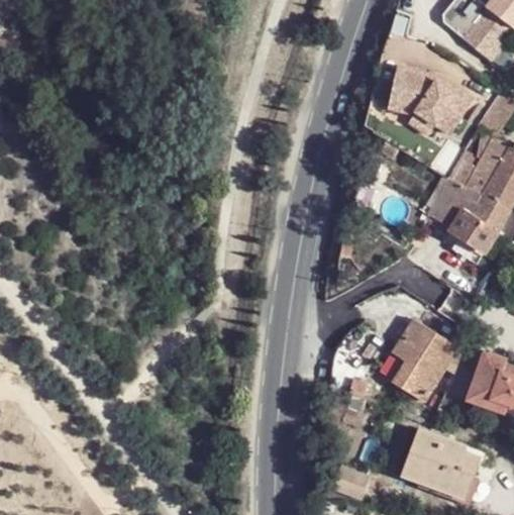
[(513,27),(478,0),(453,0),(442,15),(442,24),(483,54),(486,48),(492,52),(496,45),(502,48),(513,31),(513,27)]
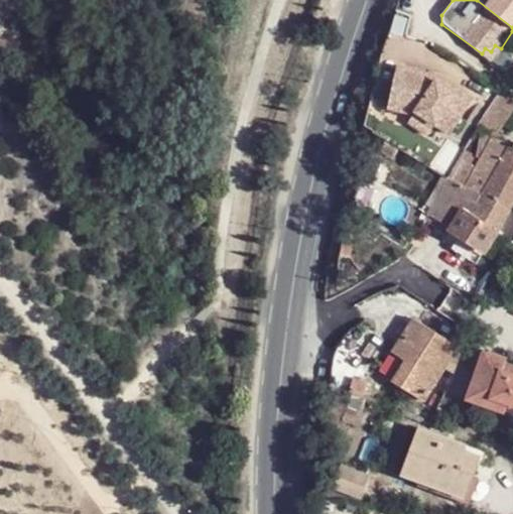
[(477,0),(512,27),(512,0),(477,0)]
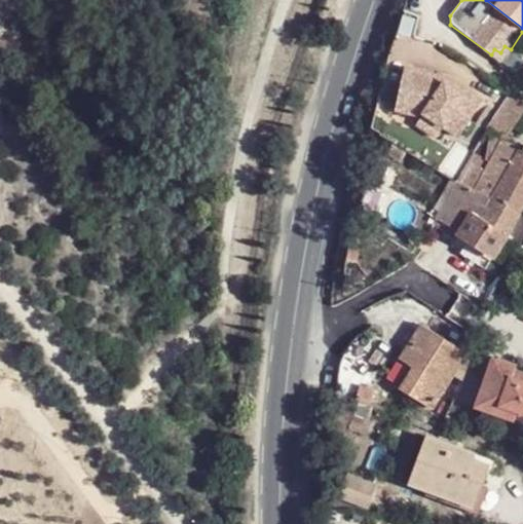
[(522,59),(520,58),(513,69),(522,75),(522,59)]
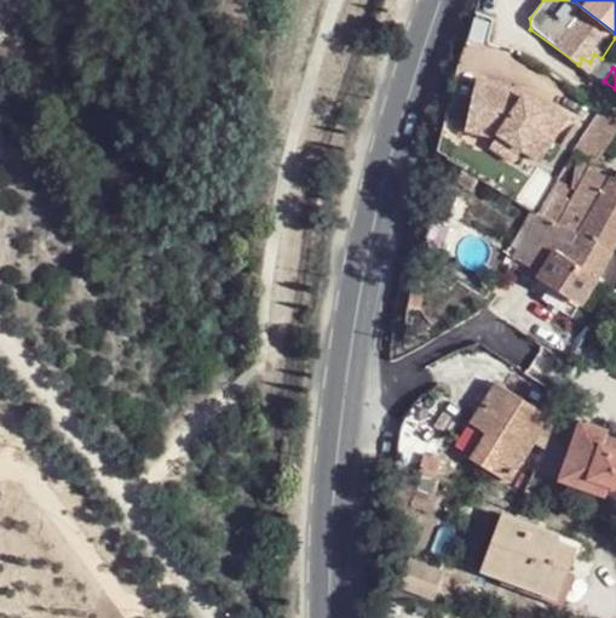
[(472,85),(464,135),(495,141),(505,142),(520,153),(540,164),(565,120),(524,95),(472,85)]
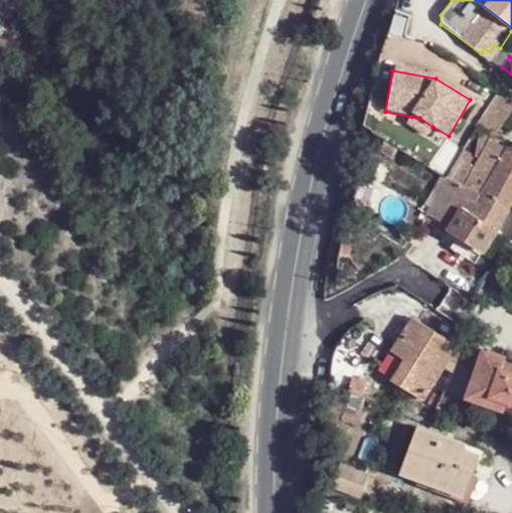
[(511,101),(511,102),(496,93),(461,150),(464,151),(448,178),(479,195),(510,143),(495,134),(511,106),(511,101)]
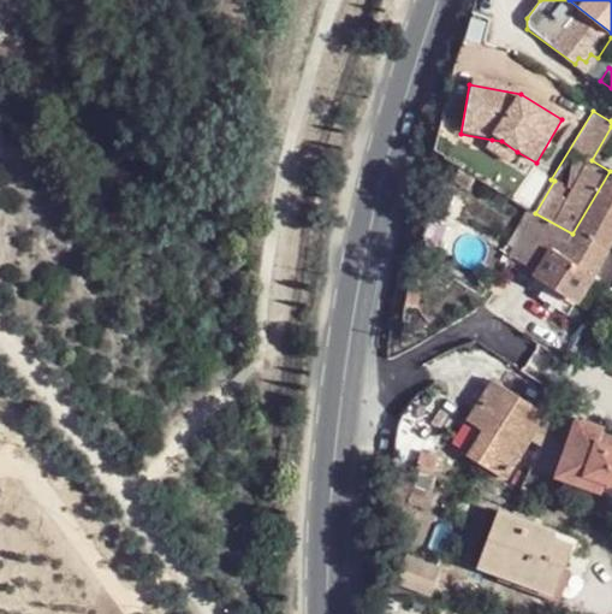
[(492,140),(486,149),(510,164),(517,152),(501,141),(492,140)]
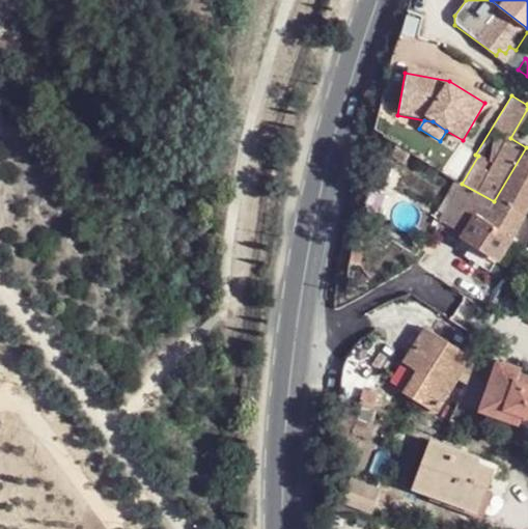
[(523,214),(527,204),(527,148),(526,147),(494,201),(522,216),(523,214)]
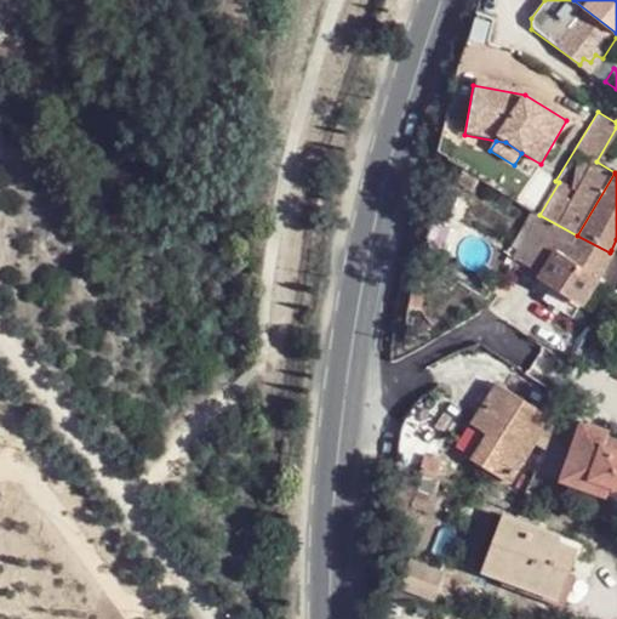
[(540,215),(513,259),(537,274),(553,249),(564,256),(577,236),(540,215)]
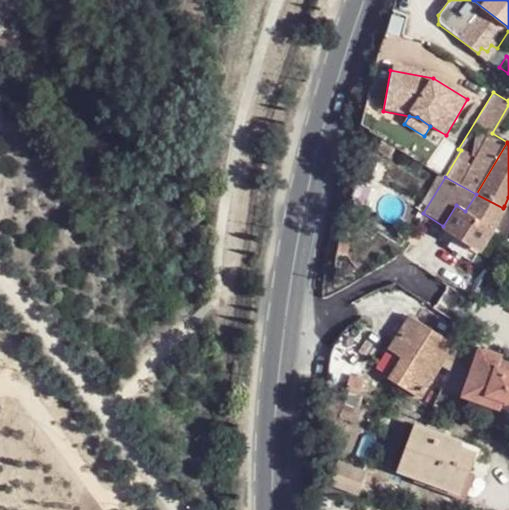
[(465,211),(492,227),(503,208),(476,194),(465,211)]
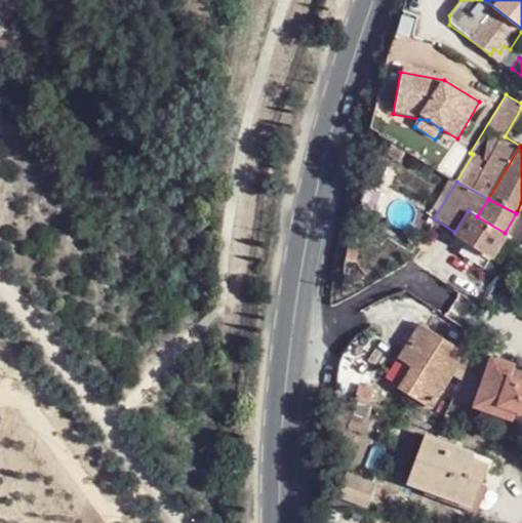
[(468,210),(454,232),(490,255),(505,233),(477,216),(468,210)]
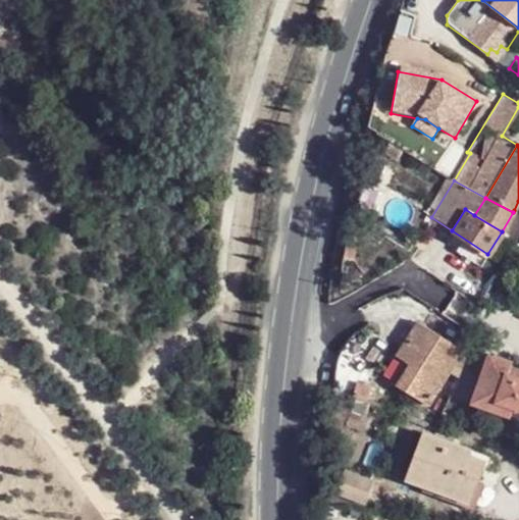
[(449,376),(462,355),(417,327),(395,363),(404,368),(408,371),(395,391),(425,410),(449,376)]
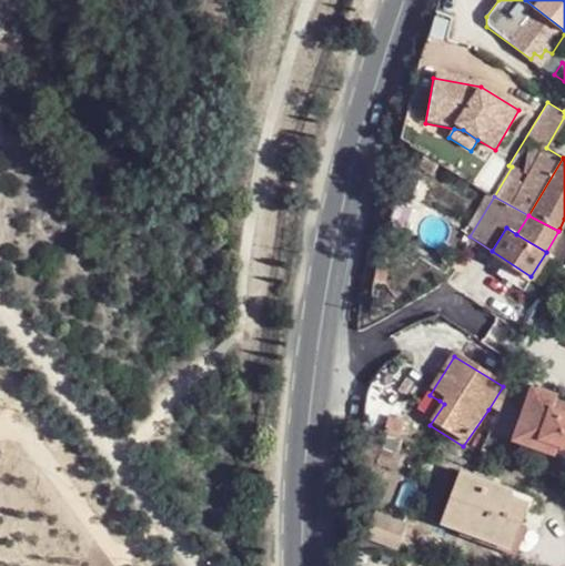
[(558,456),(564,458),(564,410),(556,407),(556,404),(531,395),(513,451),(555,465),(558,456)]
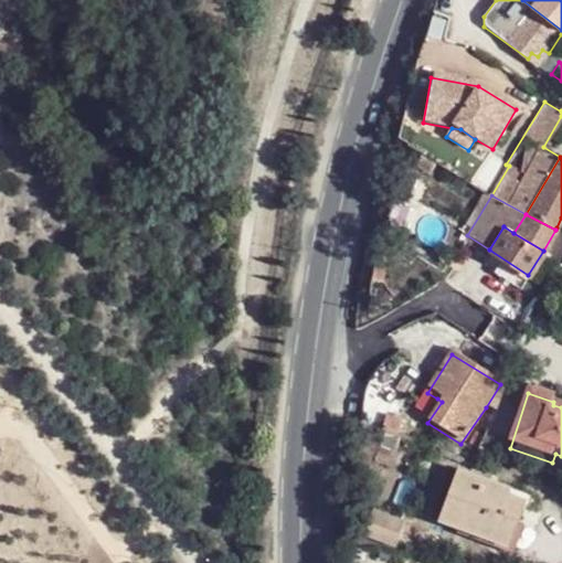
[(442,402),(437,399),(423,421),(427,423),(442,402)]
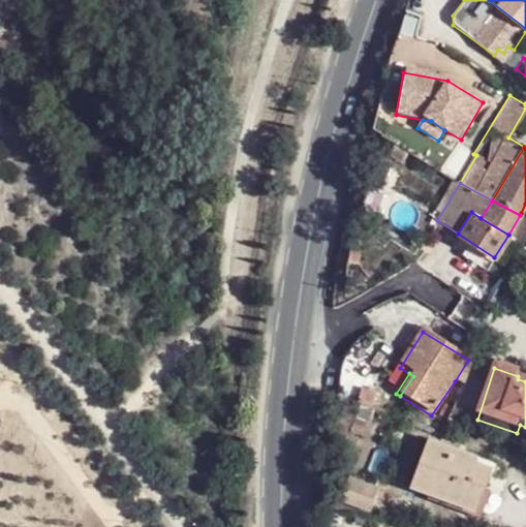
[(492,463),(427,438),(410,486),(475,510),(492,463)]
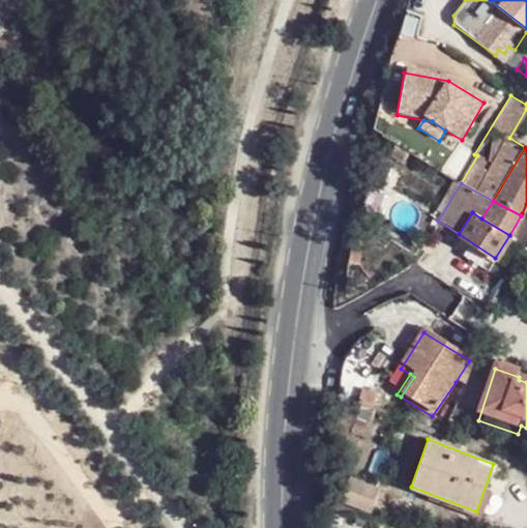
[(378,494),(351,485),(343,506),(370,516),(378,494)]
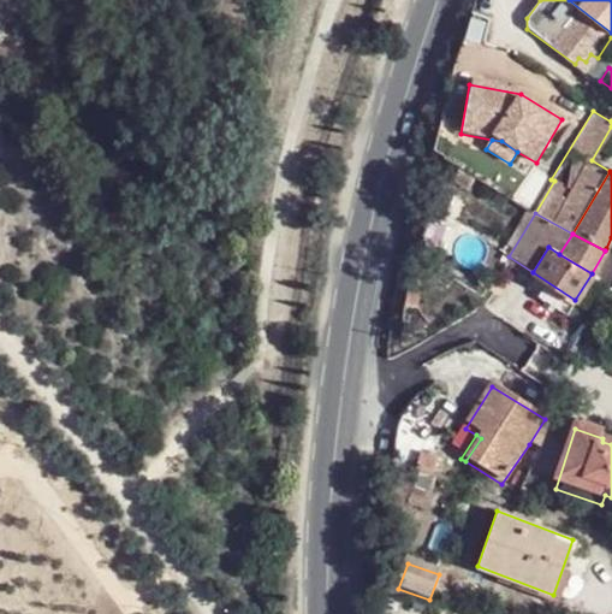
All buildings are outlined.
